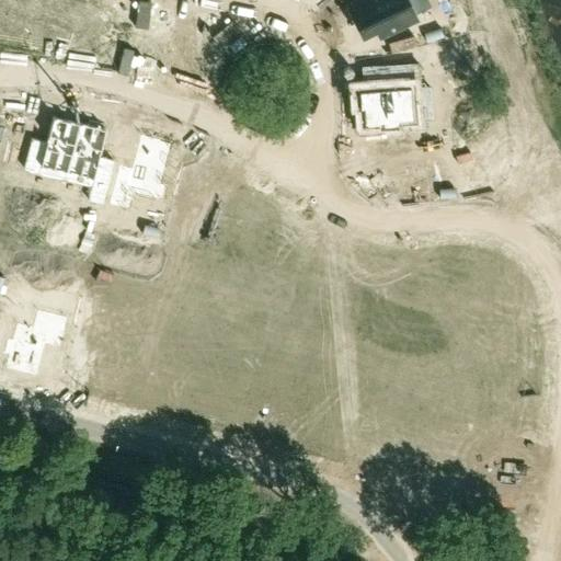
[(357,0),(350,4),(364,34),(388,23),(391,31),(416,19),(407,0),(357,0)]
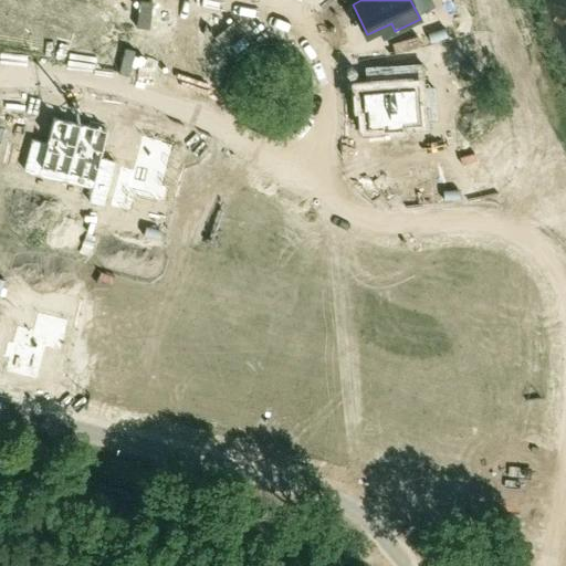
[(381,90),(360,92),(362,109),(366,109),(367,124),(384,123),(385,127),(402,126),(401,122),(421,121),(419,88),(423,88),(422,64),(380,67),(381,90)]
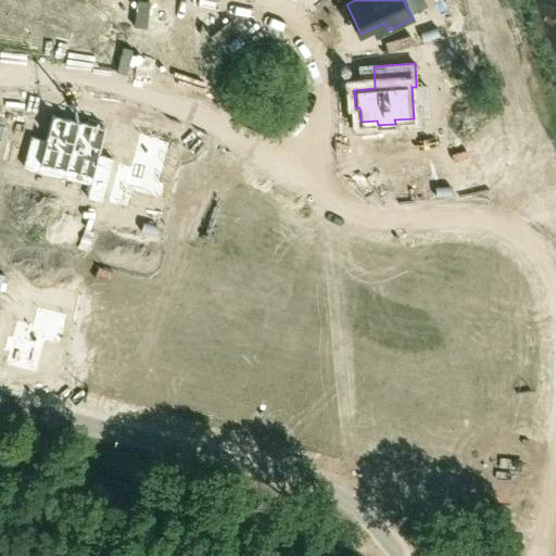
[(0,178),(14,182),(25,141),(5,137),(12,110),(0,106),(0,178)]
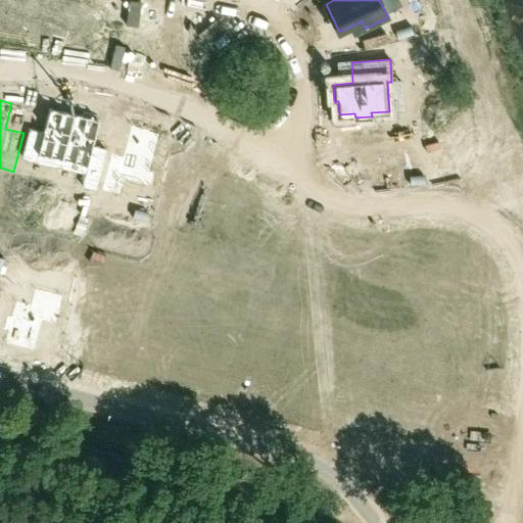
[(28,130),(20,160),(59,171),(75,114),(49,107),(42,133),(28,130)]
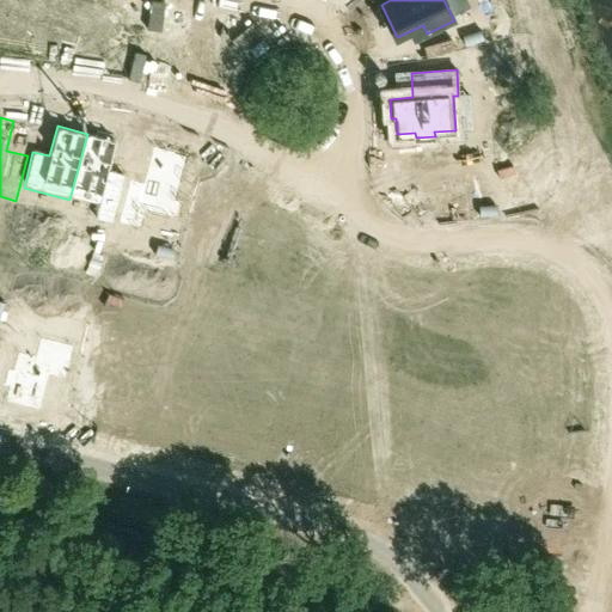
[(87,134),(69,200),(98,207),(95,220),(112,225),(126,175),(110,171),(117,141),(115,141),(116,136),(97,132),(96,136),(87,134)]
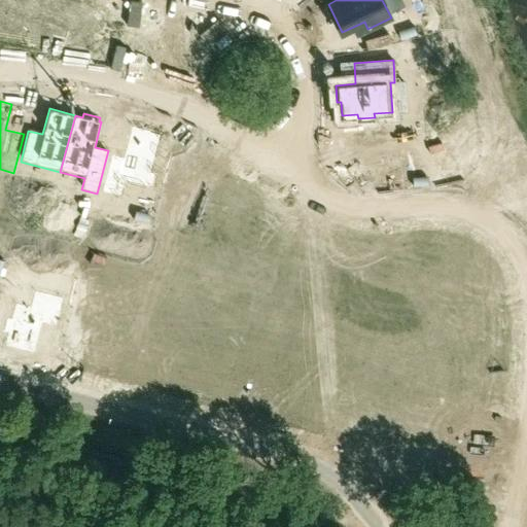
[(111,154),(101,194),(121,199),(126,183),(152,189),(156,174),(151,173),(162,134),(132,127),(124,157),(111,154)]
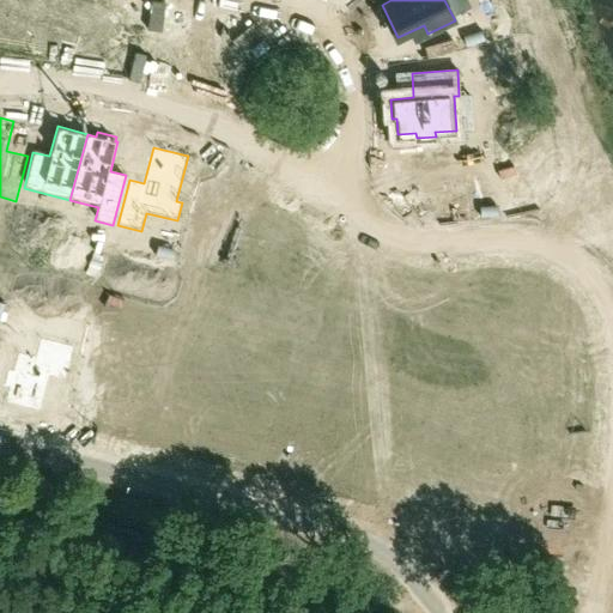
[(8,369),(4,387),(8,388),(4,404),(41,413),(49,377),(66,382),(74,347),(40,338),(35,357),(18,352),(13,370),(8,369)]
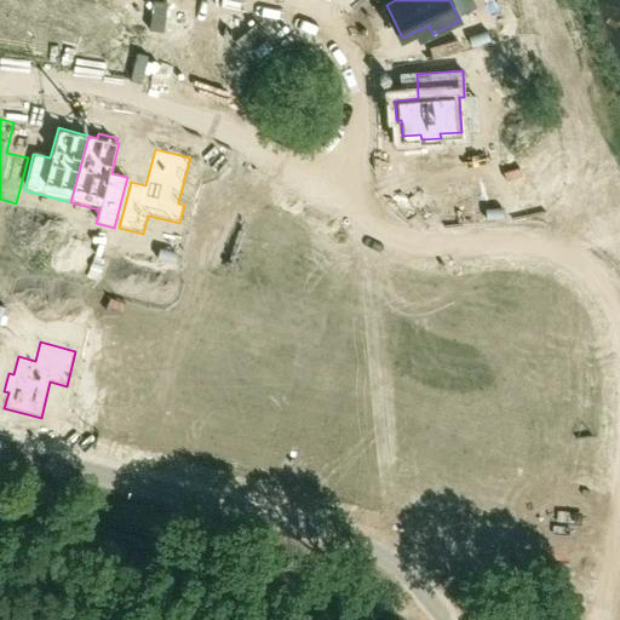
[(90,395),(81,425),(96,429),(96,431),(116,437),(125,403),(143,408),(155,363),(127,356),(124,372),(97,365),(96,372),(89,369),(82,392),(90,395)]
